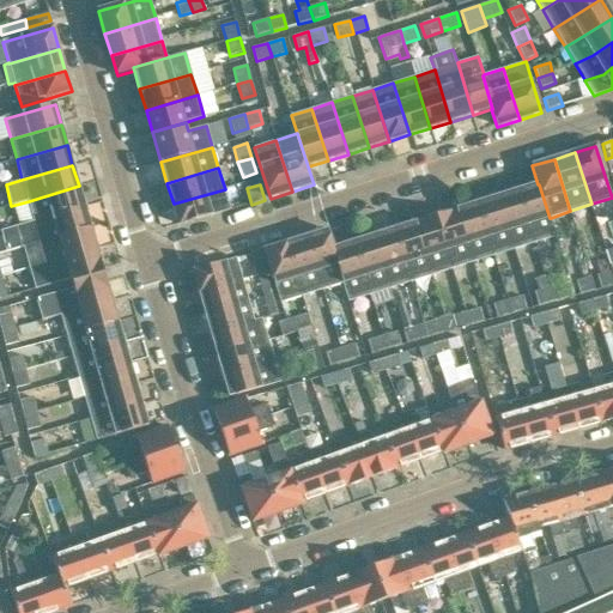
[(550,218),(539,184),(538,184),(519,190),(534,242),(556,236),(551,218),(550,218)]
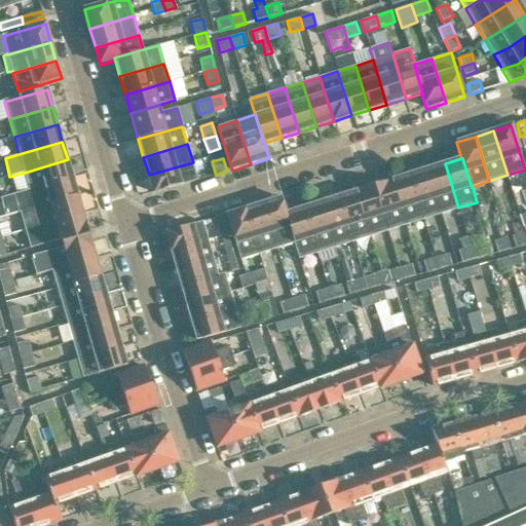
[(29,190),(73,178),(68,159),(25,173),(29,190)]
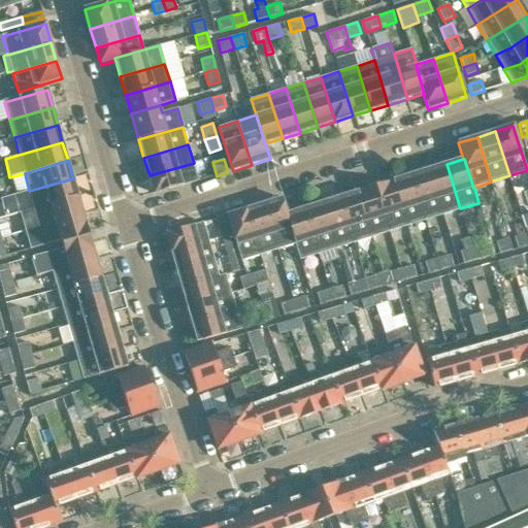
[(155,194),(199,182),(194,163),(150,175),(155,194)]
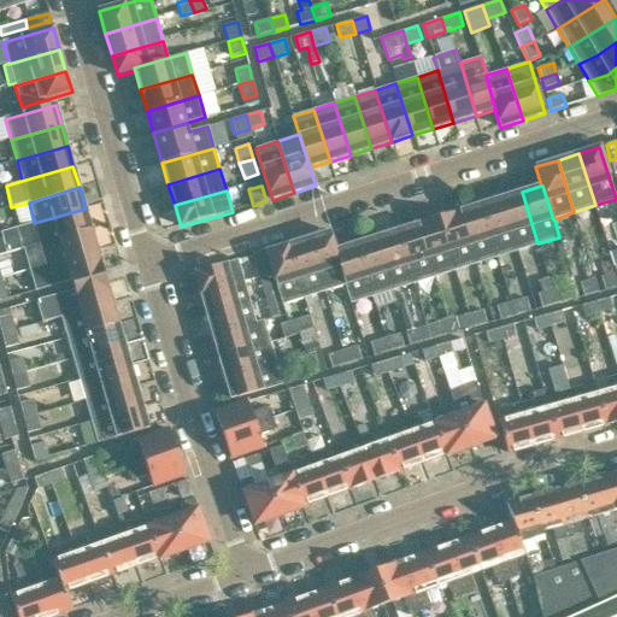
[(538,244),(522,192),(500,198),(517,251),(538,244)]
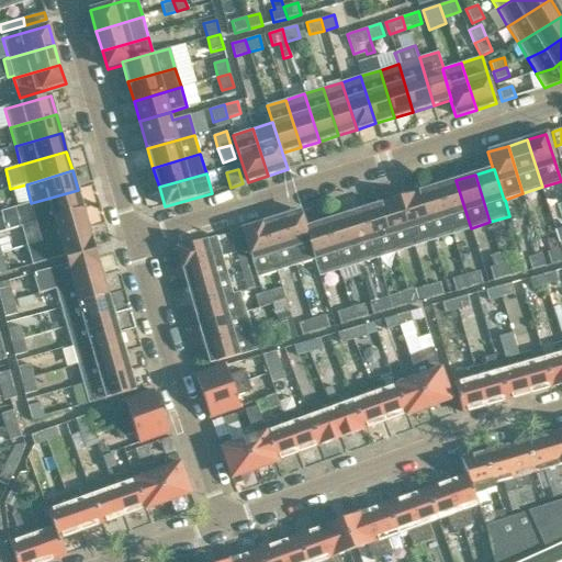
[(471,228),(456,180),(437,187),(452,234),(471,228)]
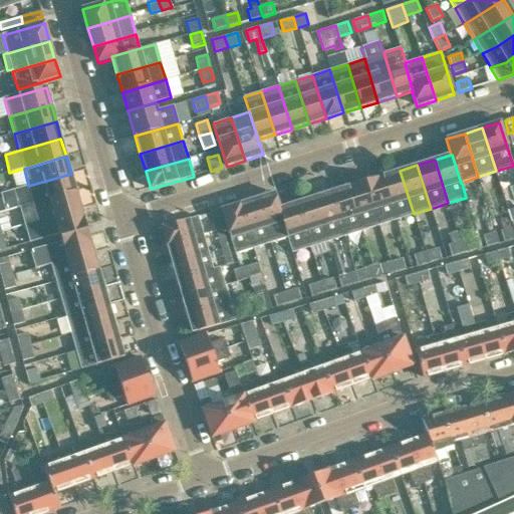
[(414,214),(400,171),(382,176),(396,220),(414,214)]
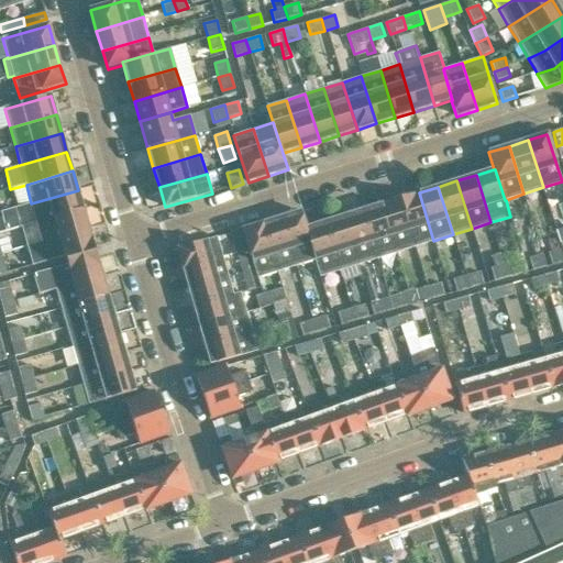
[(22,227),(84,209),(78,190),(31,203),(17,208),(1,212),(6,231),(22,227)]
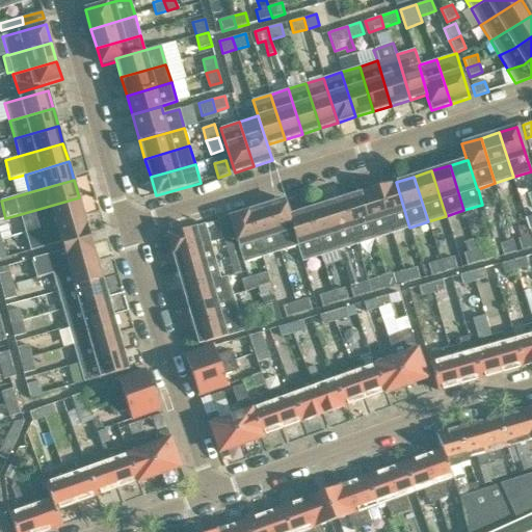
[(409,228),(396,182),(377,188),(392,233),(409,228)]
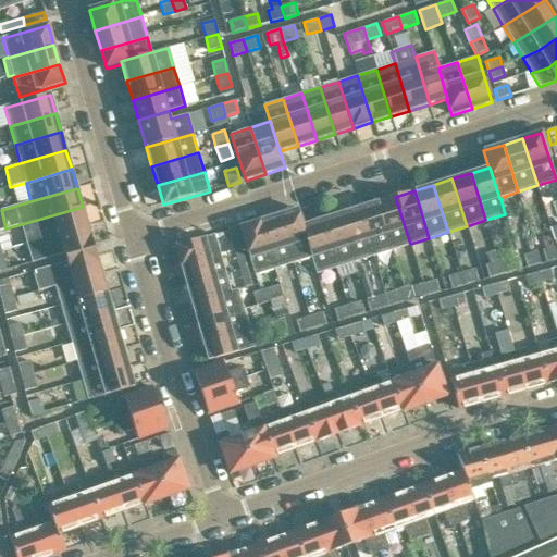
[(410,244),(395,197),(376,202),(392,250),(410,244)]
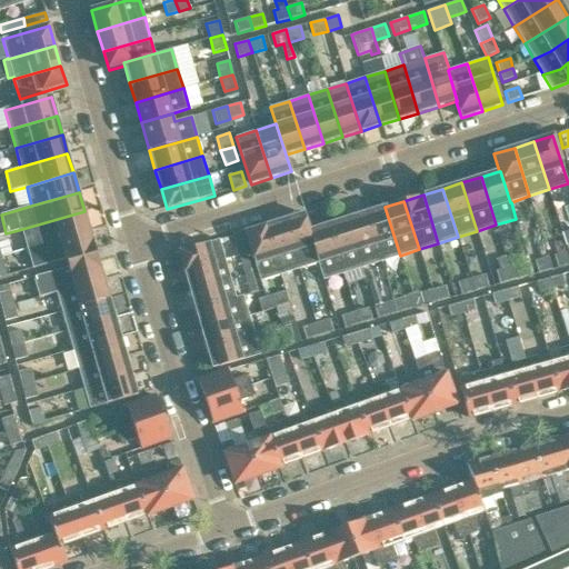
[(400,256),(385,207),(366,212),(381,261),(400,256)]
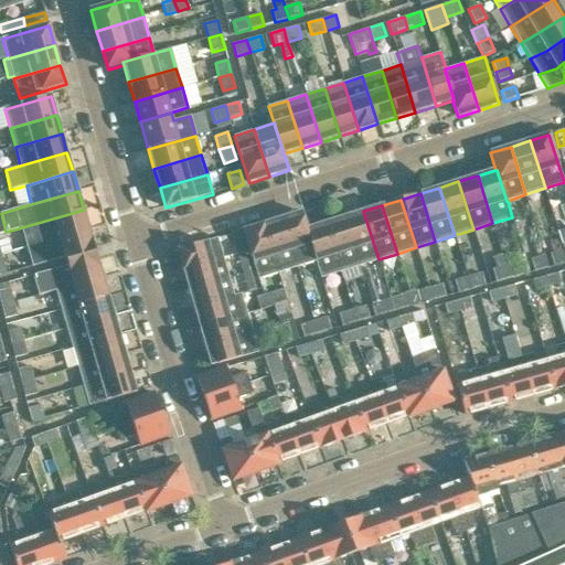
[(29,246),(89,228),(84,210),(22,227),(27,246),(29,246)]
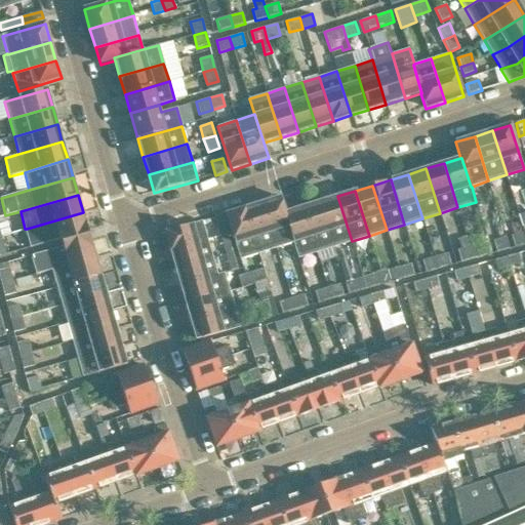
[(352,241),(337,196),(319,202),(333,247),(352,241)]
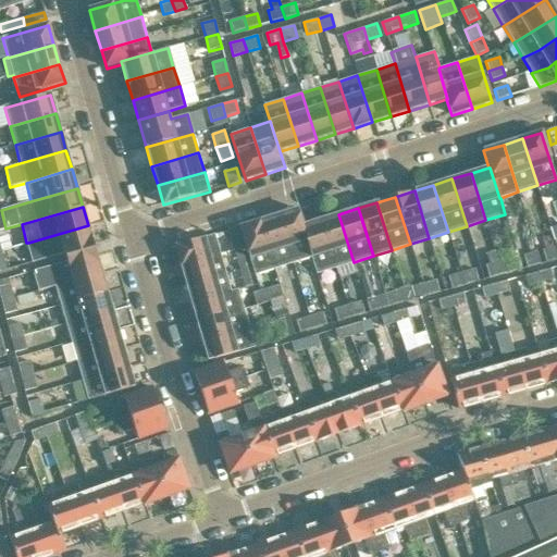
[(311,257),(301,226),(301,225),(297,209),(277,215),(292,263),(311,257)]
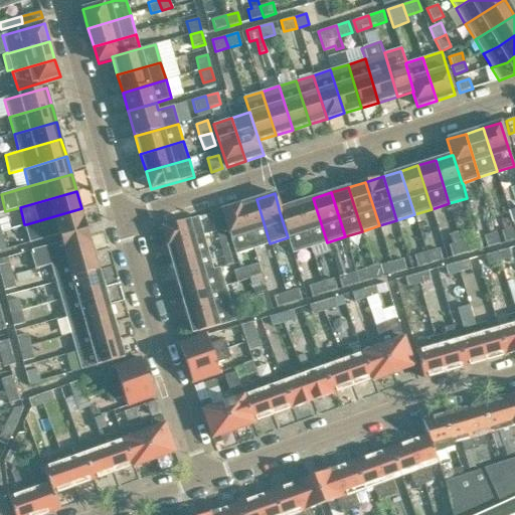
[(327,242),(313,198),(296,203),(310,247),(327,242)]
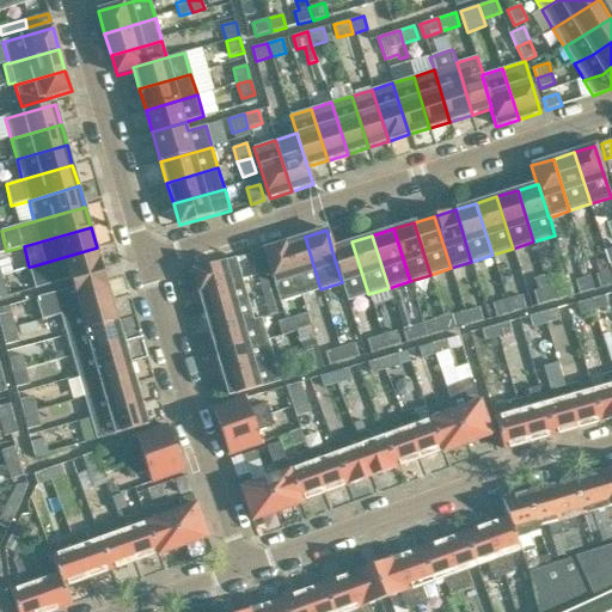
[(320,289),(305,237),(283,243),(300,295),(320,289)]
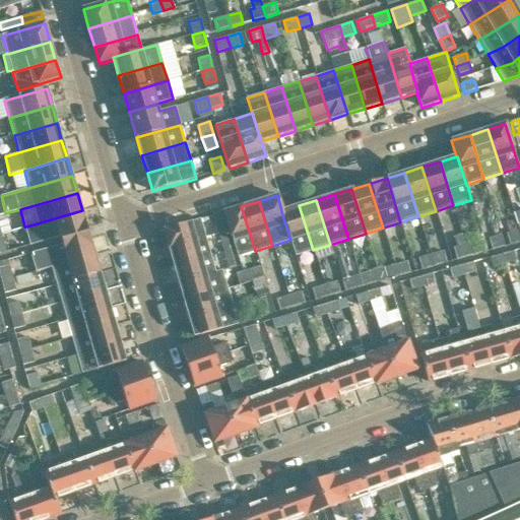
[(299,205),(281,210),(281,211),(290,240),(296,256),(313,250),(299,205)]
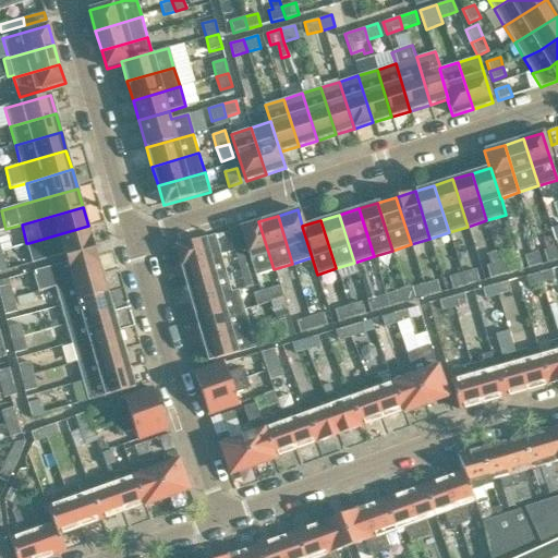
[(274,269),(258,221),(240,228),(255,276),(274,269)]
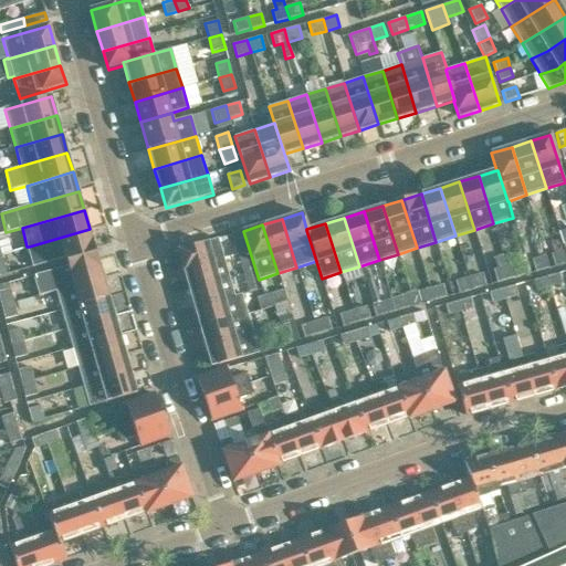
[(97,259),(95,250),(90,229),(29,247),(34,265),(46,262),(46,263),(64,259),(66,266),(97,259)]
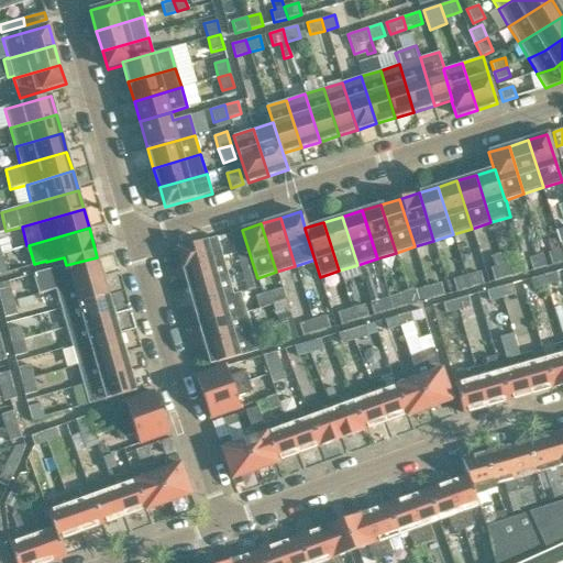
[(243,250),(238,231),(230,233),(236,252),(243,250)]
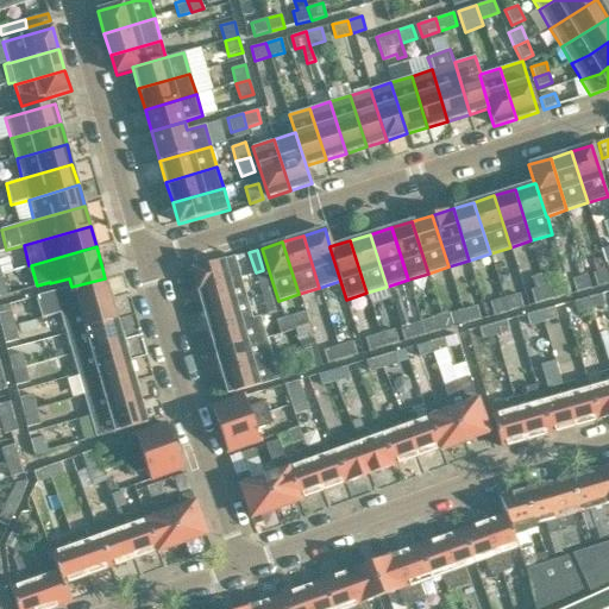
[(240,278),(234,257),(192,270),(198,290),(240,278)]
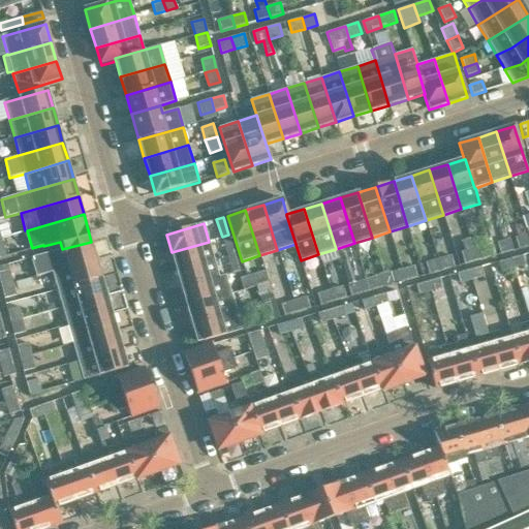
[(528,245),(528,237),(528,234),(516,238),(519,249),(528,245)]
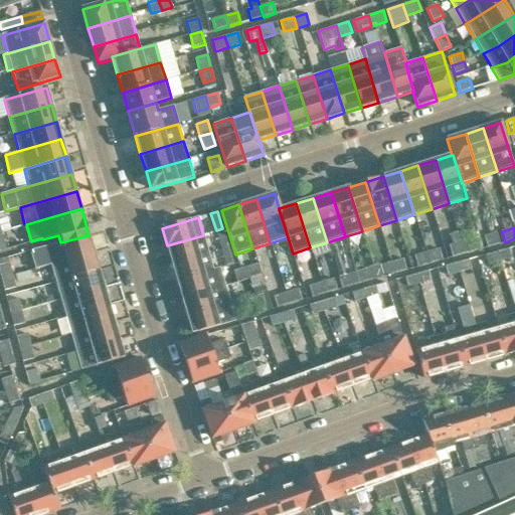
[(228,246),(222,228),(216,230),(221,248),(228,246)]
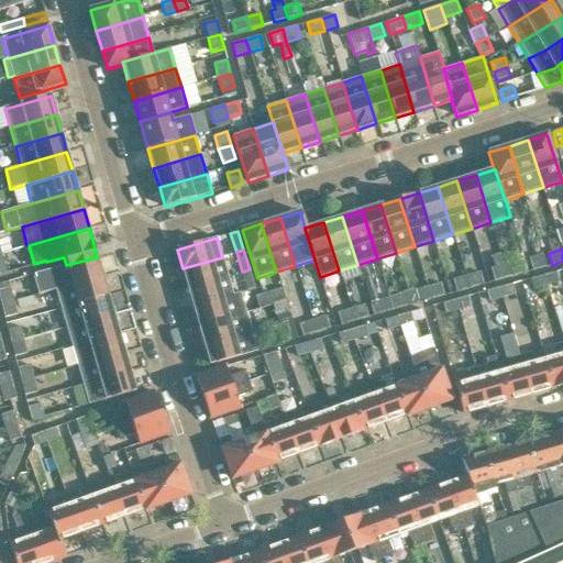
[(527,272),(521,253),(517,255),(518,261),(504,265),(508,277),(527,272)]
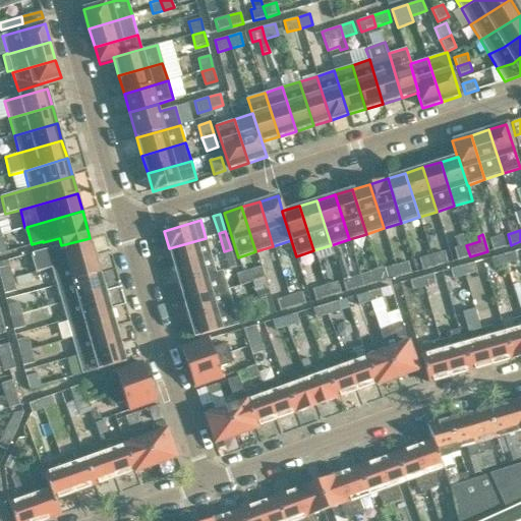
[(470,256),(466,245),(463,235),(455,237),(458,247),(454,248),(457,261),(470,256)]
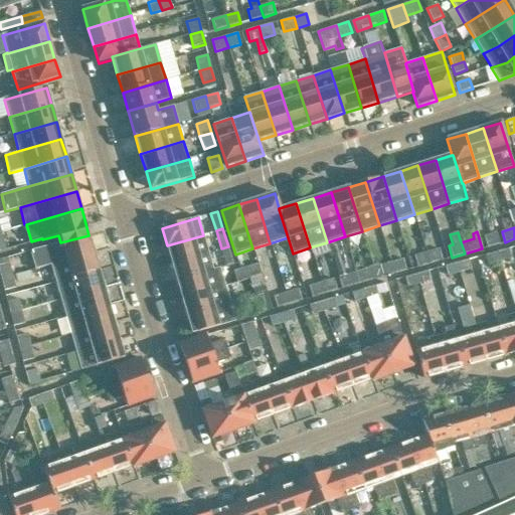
[(500,243),(497,232),(484,236),(487,247),(500,243)]
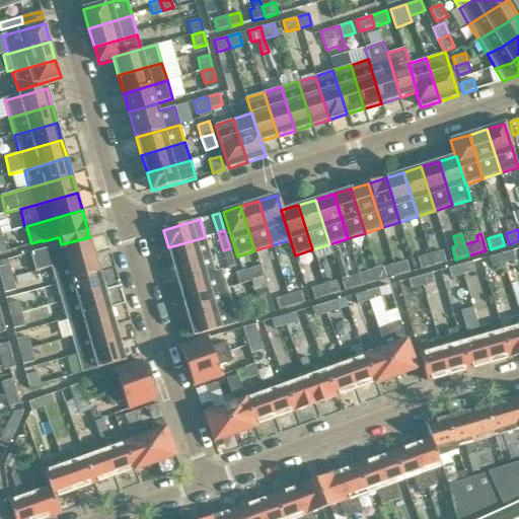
[(94,253),(90,239),(89,237),(61,244),(47,248),(30,252),(35,271),(52,267),(94,253)]
